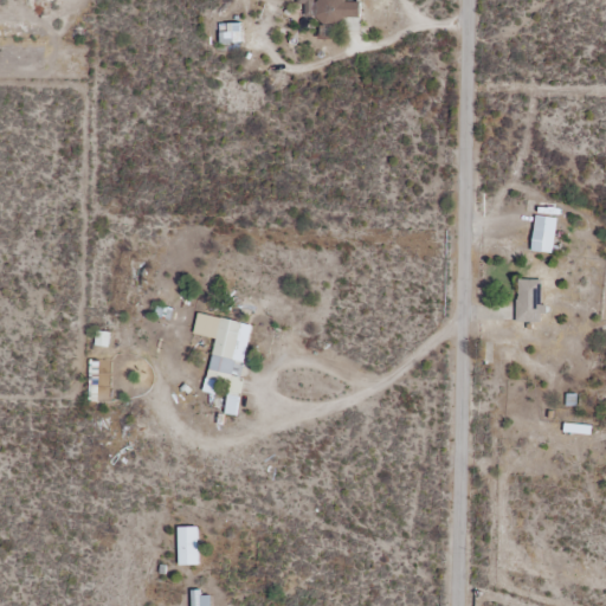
[(359,24),(358,0),(297,0),(297,18),(318,18),(318,24),(359,24)]
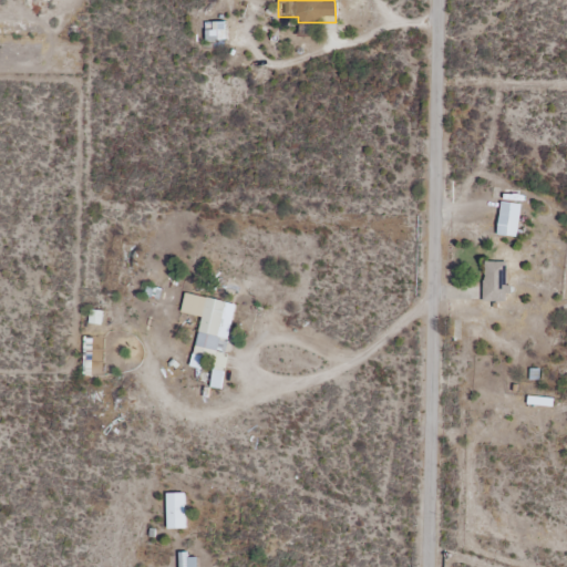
[(517,238),(521,205),(501,203),(496,236),(517,238)]
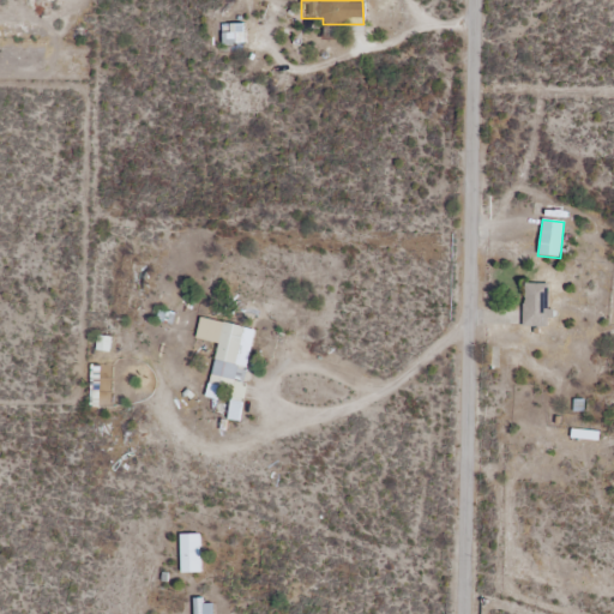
[(548,284),(523,284),(523,327),(548,327),(548,284)]
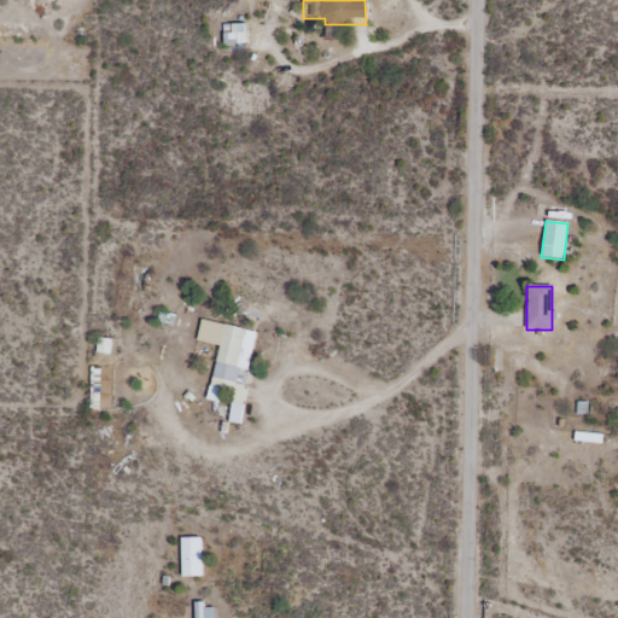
[(209,392),(246,398),(249,383),(246,383),(255,331),(221,325),(209,392)]
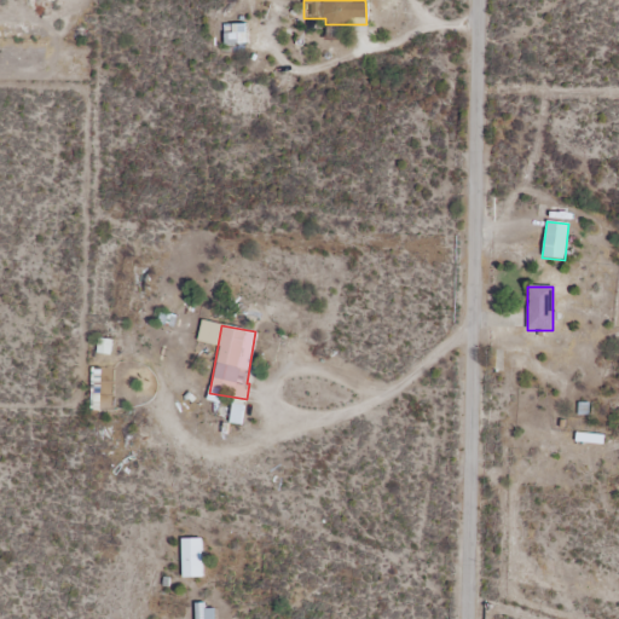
[(100,371),(91,371),(91,411),(100,411),(100,371)]
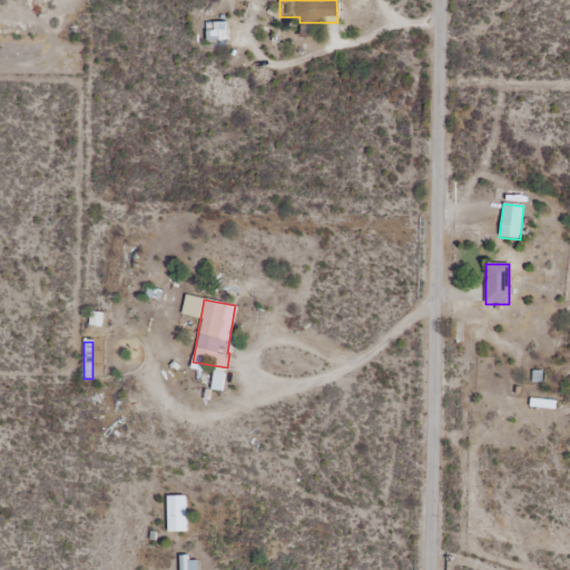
[(222,391),(224,374),(214,373),(212,390),(222,391)]
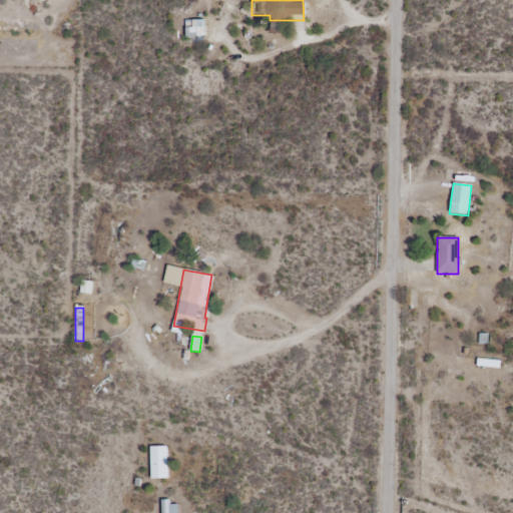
[(167,480),(167,448),(150,448),(150,480),(167,480)]
